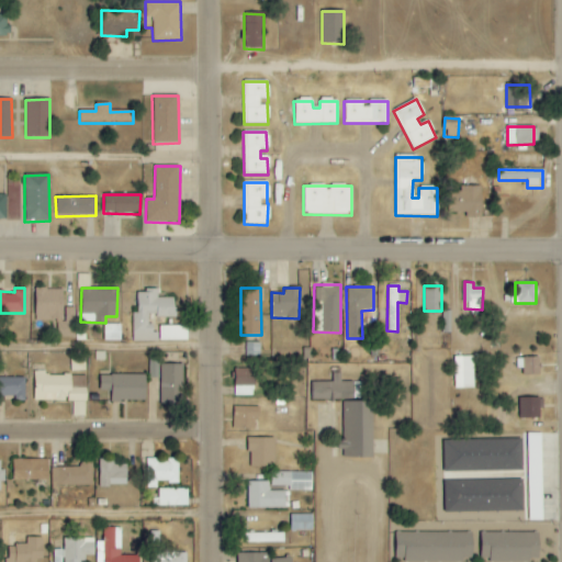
[(34,322),(63,322),(63,289),(34,289),(34,322)]
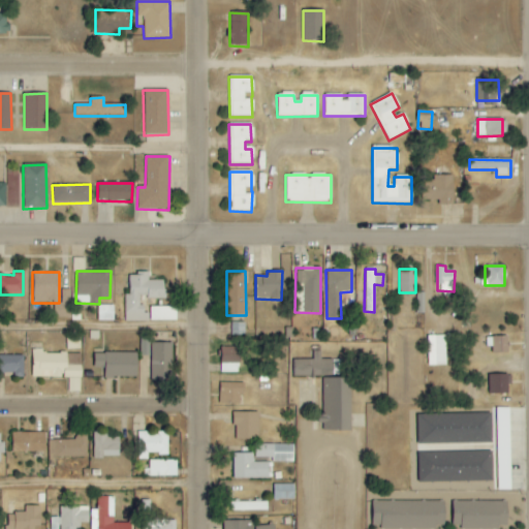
[(124,321),(148,321),(148,312),(141,312),(141,299),(164,298),(163,281),(148,281),(148,274),(128,274),(129,293),(124,294),(124,321)]
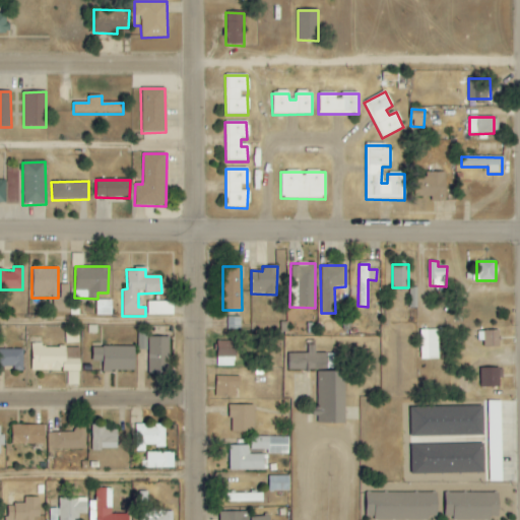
[(112,300),(95,300),(94,315),(111,316),(112,300)]
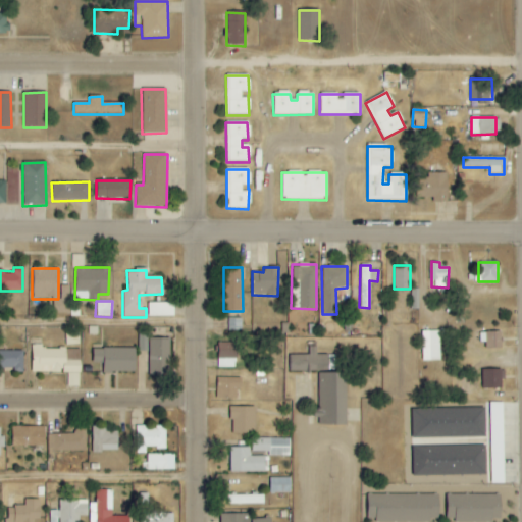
[(173,303),(147,303),(147,316),(173,317),(173,303)]
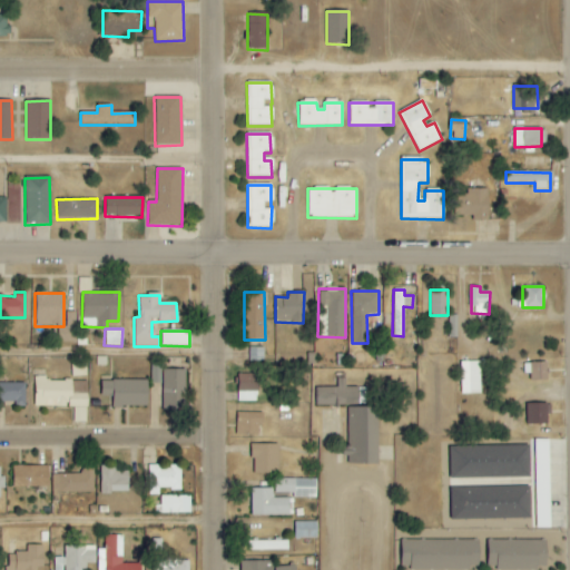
[(249,361),(264,361),(264,349),(249,349),(249,361)]
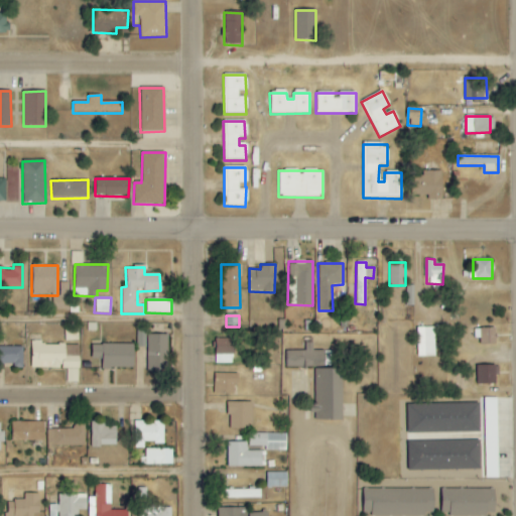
[(417,357),(434,357),(434,328),(416,328),(417,357)]
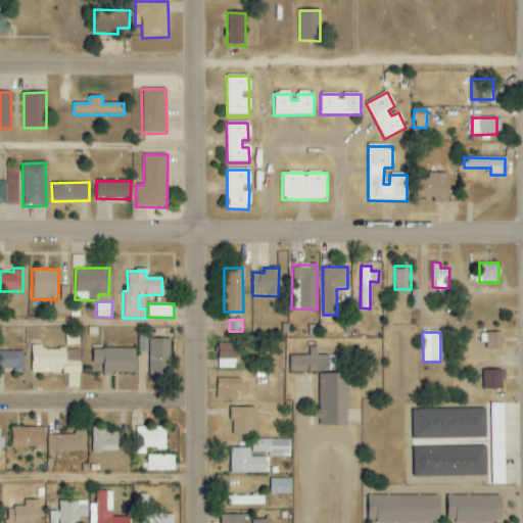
[(486,349),(503,348),(502,332),(480,333),(480,342),(486,342),(486,349)]
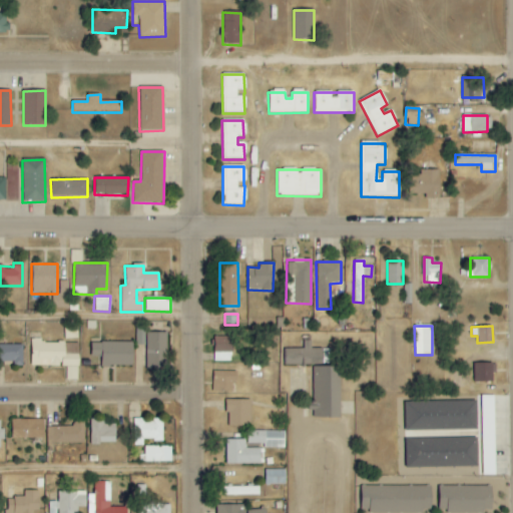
[(146,369),(167,369),(166,332),(145,333),(146,369)]
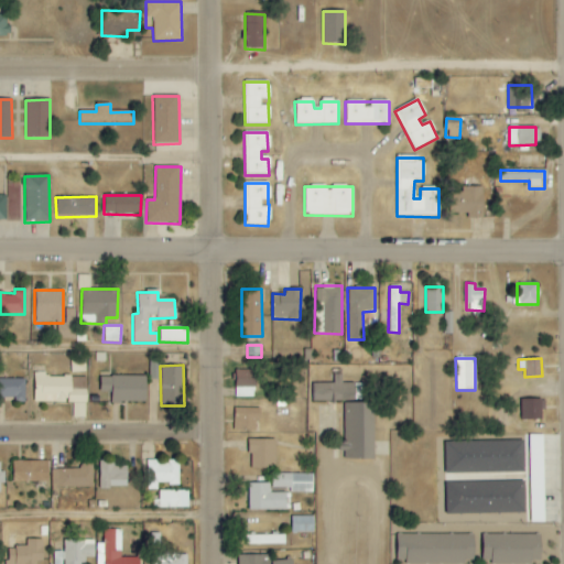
[(87,377),(45,376),(46,372),(34,372),(34,402),(86,403),(87,377)]
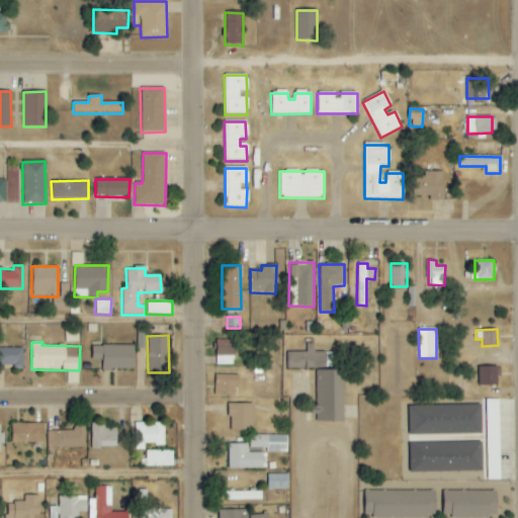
[(287,368),(326,368),(326,352),(315,352),(314,344),(306,344),(307,352),(287,352),(287,368)]
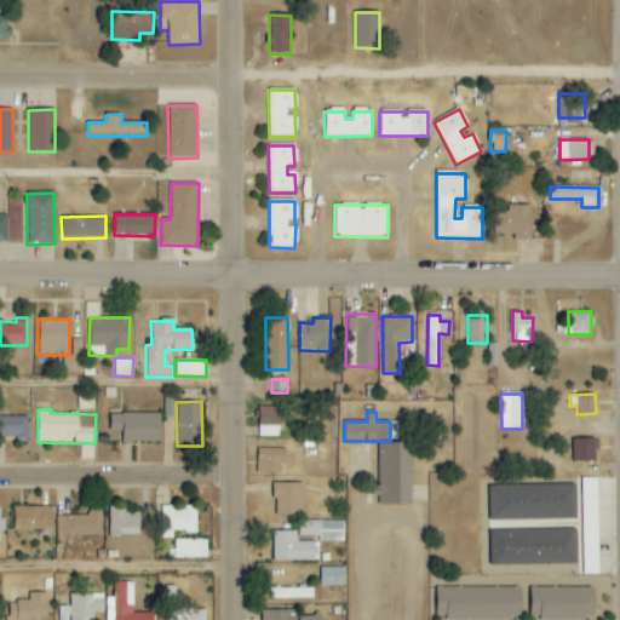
[(160,414),(110,413),(109,431),(122,431),(122,442),(160,442),(160,414)]
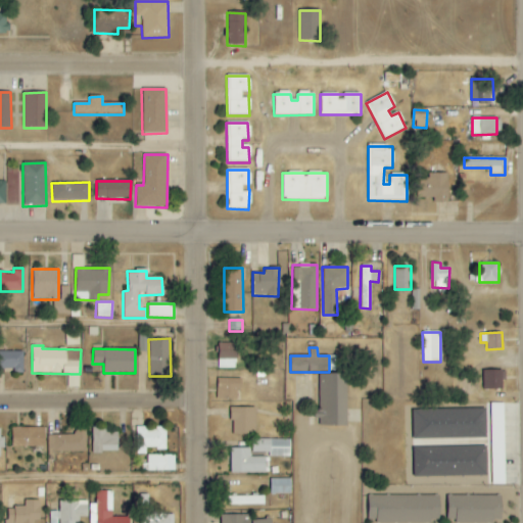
[(24,351),(0,350),(0,370),(22,371),(24,351)]
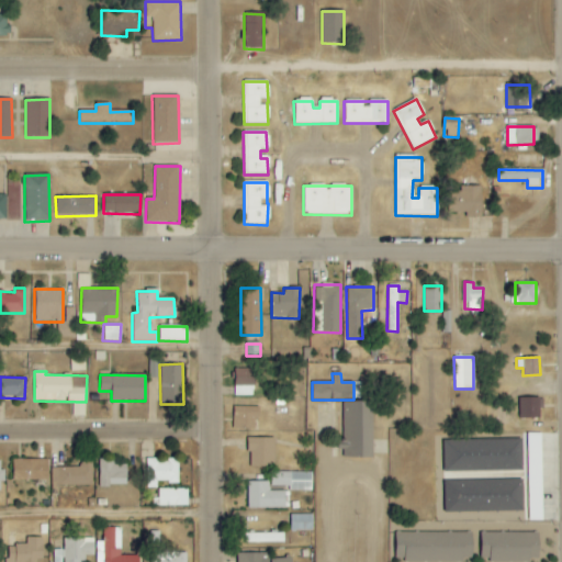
[(235,396),(254,396),(255,378),(235,378),(235,396)]
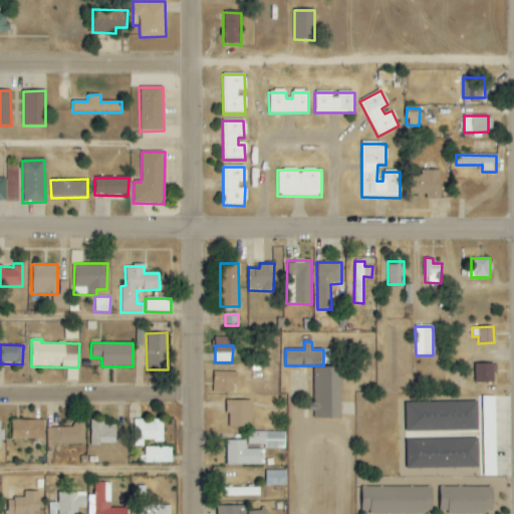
[(495,363),(475,364),(475,383),(496,382),(495,363)]
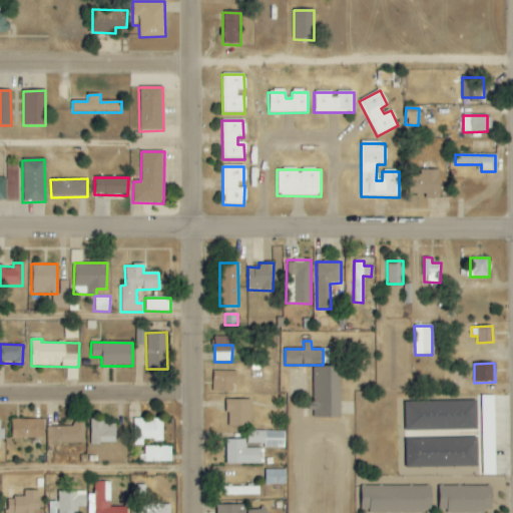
[(329,367),(313,366),(312,418),(328,418),(329,367)]
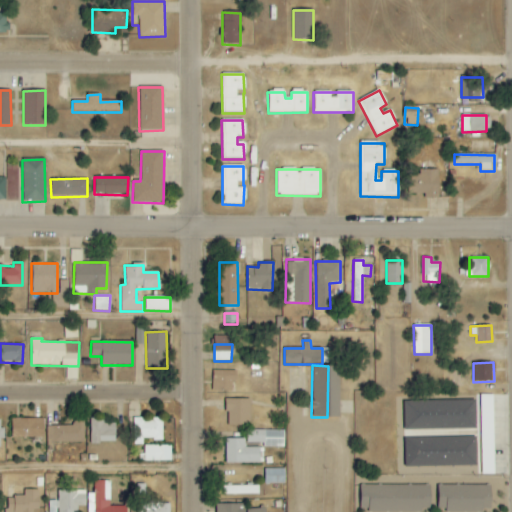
[(212,391),(232,391),(232,382),(236,382),(236,371),(213,370),(212,391)]
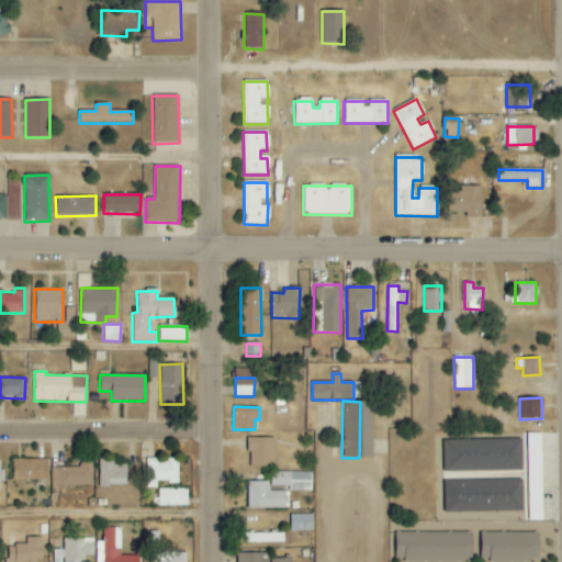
[(372,458),(373,407),(361,407),(361,458),(372,458)]
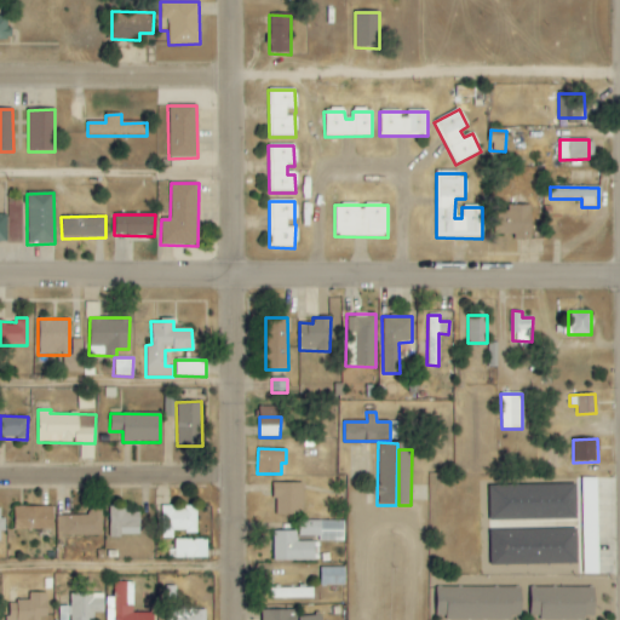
[(597,478),(581,478),(583,574),(598,574),(597,478)]
